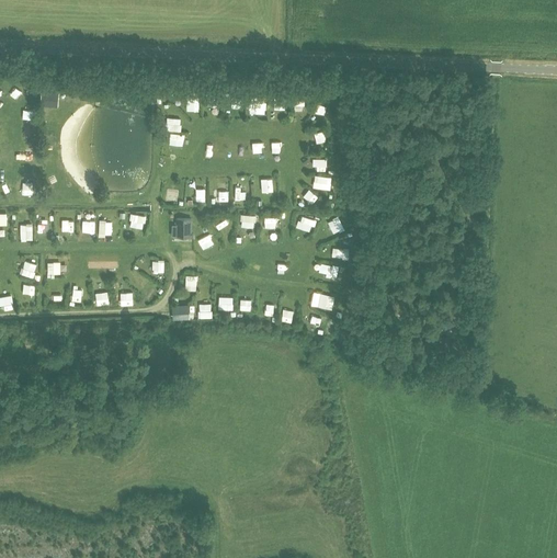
[(207,93),(207,107),(220,107),(220,93),(207,93)]
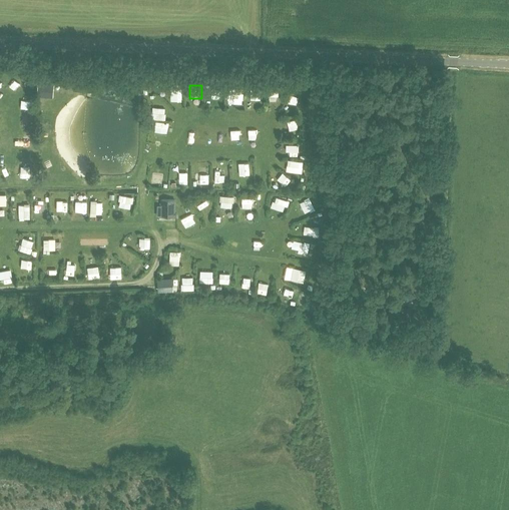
[(169,88),(170,102),(182,101),(182,87),(169,88)]
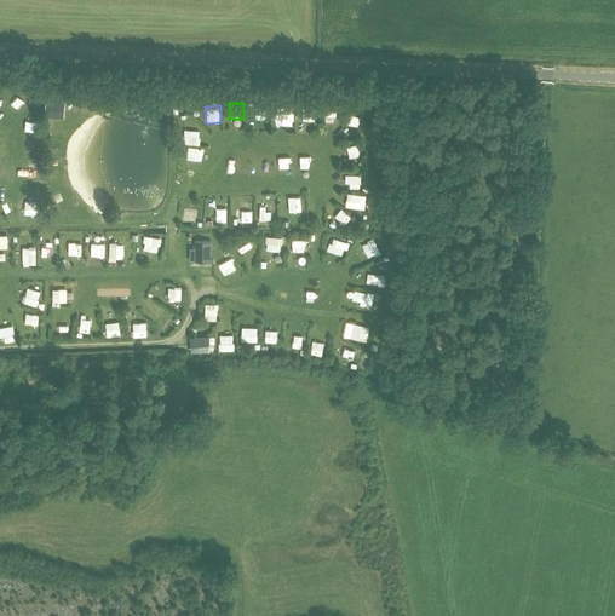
[(253,108),(254,120),(270,120),(269,107),(253,108)]
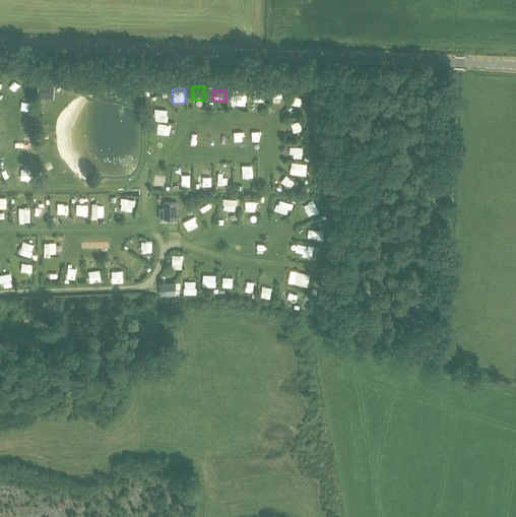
[(231,102),(246,102),(246,91),(231,91),(231,102)]
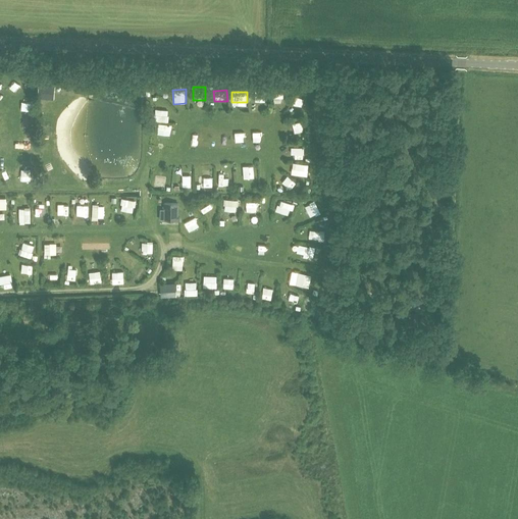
[(255,92),(255,102),(266,102),(267,92),(255,92)]
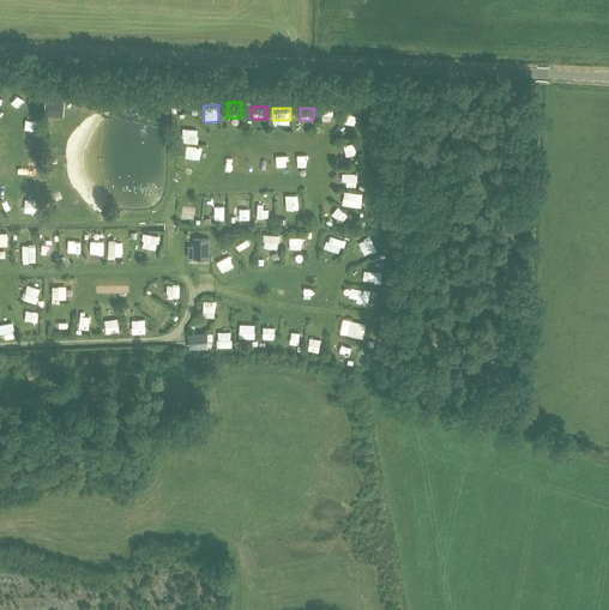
[(321,110),(321,121),(333,121),(333,110),(321,110)]
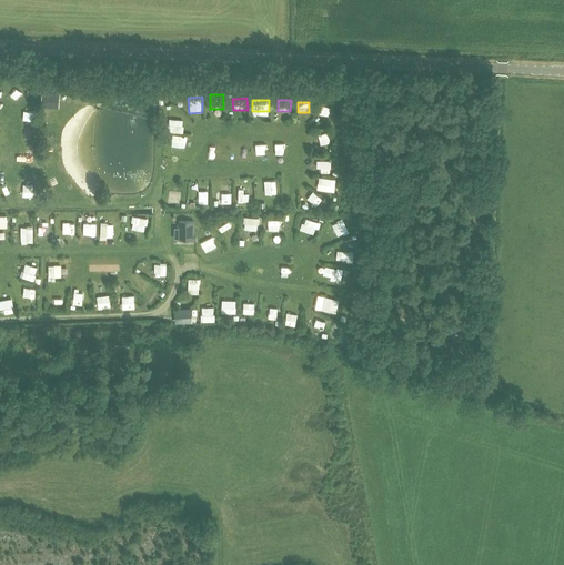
[(328,117),(330,108),(320,106),(318,114),(328,117)]
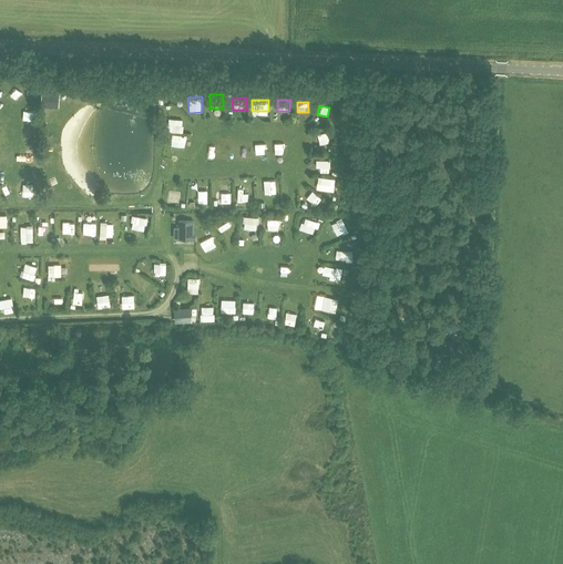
[(183,133),(183,120),(167,120),(167,133),(183,133)]
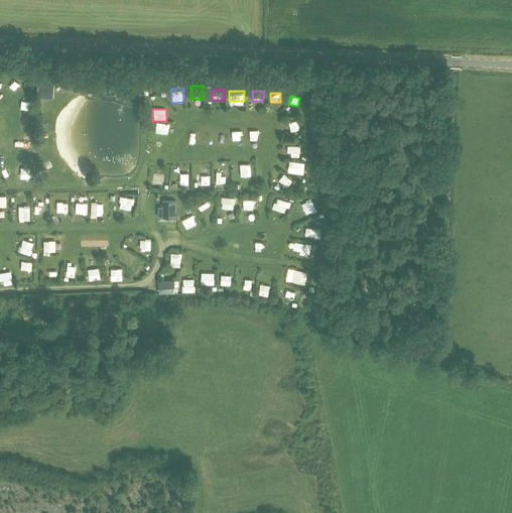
[(298,121),(289,122),(290,132),(299,130),(298,121)]
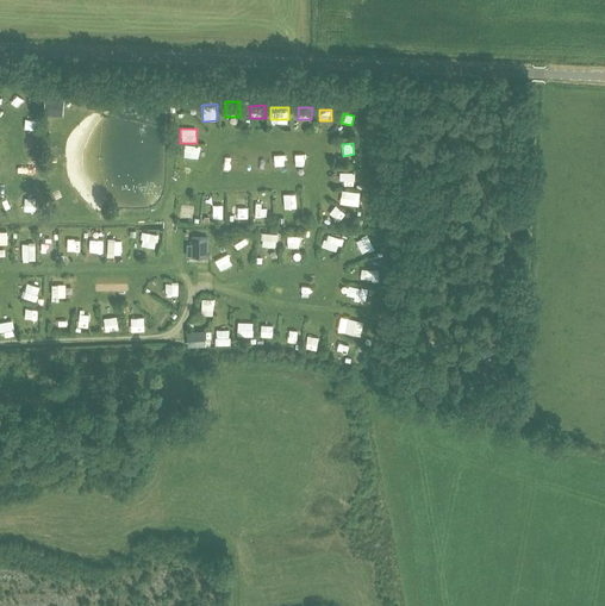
[(354,185),(353,173),(342,173),(342,186),(354,185)]
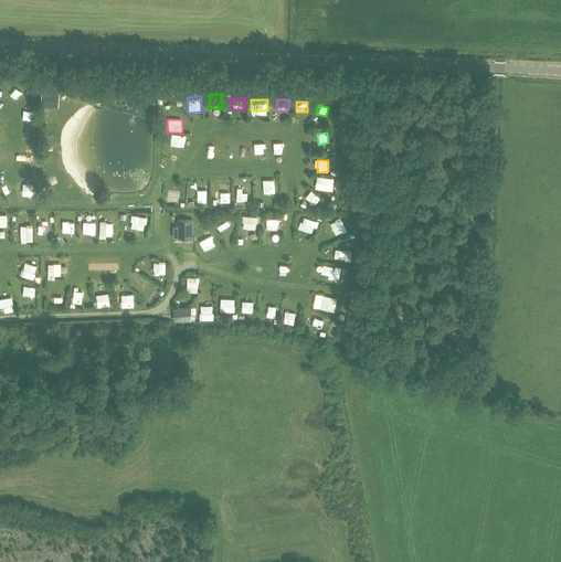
[(334,190),(334,178),(316,178),(316,190),(334,190)]
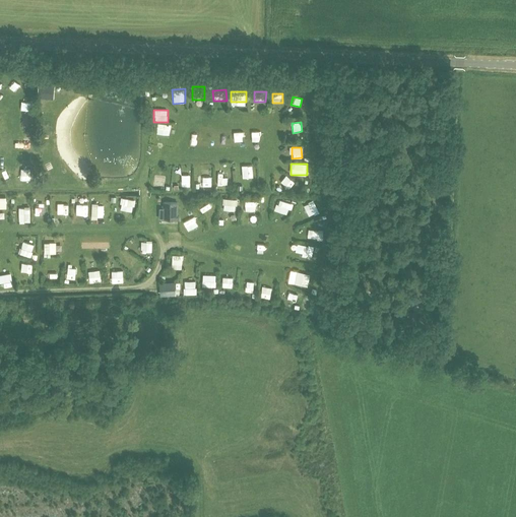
[(254,179),(253,166),(242,166),(243,179),(254,179)]
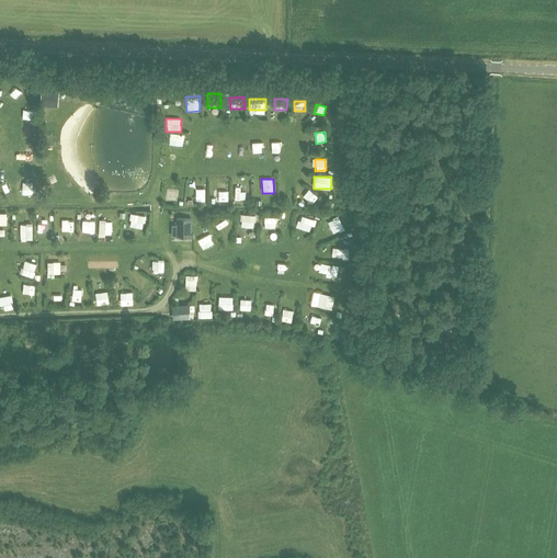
[(236,183),(236,194),(248,194),(248,183),(236,183)]
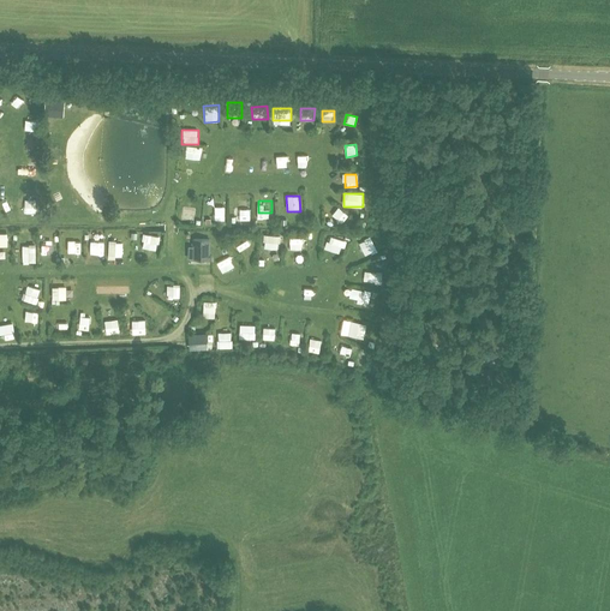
[(251,220),(250,208),(233,208),(234,220),(251,220)]
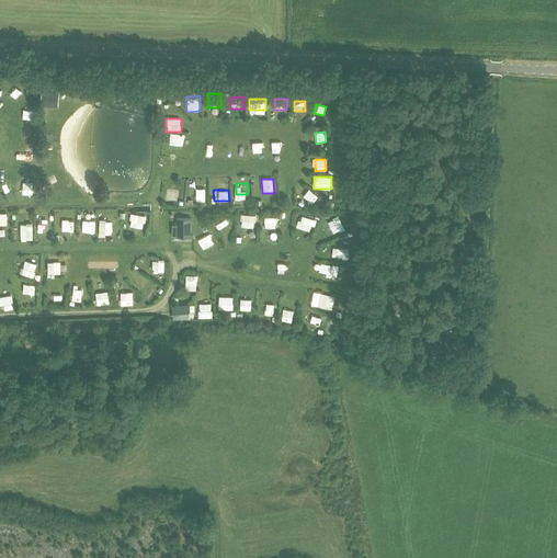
[(309,191),(304,197),(313,205),(318,198),(309,191)]
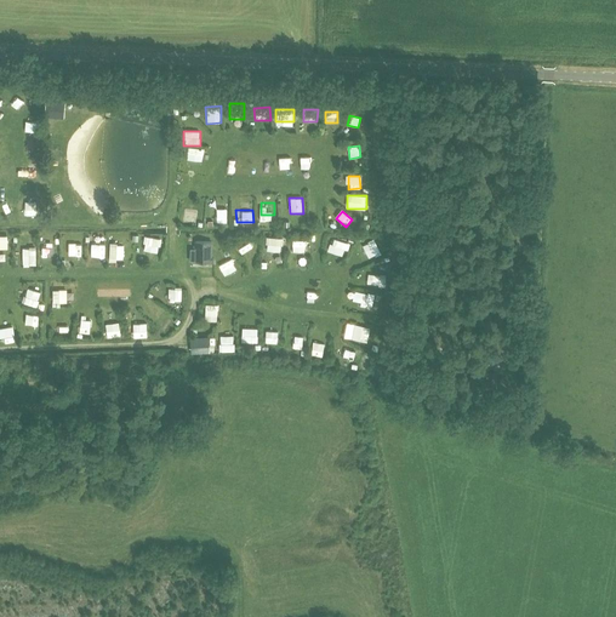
[(144,251),(160,251),(160,238),(144,236),(144,251)]
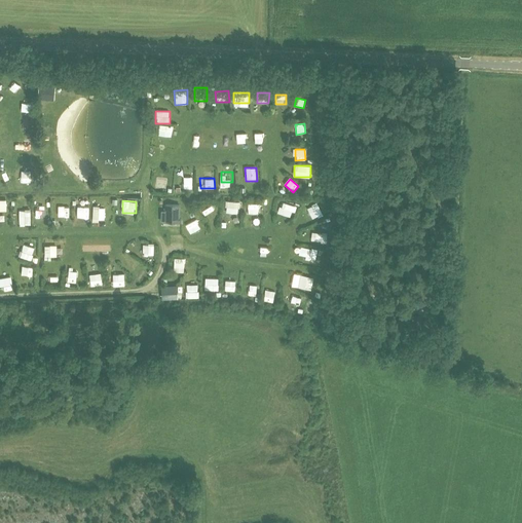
[(227,200),(225,213),(238,215),(240,202),(227,200)]
